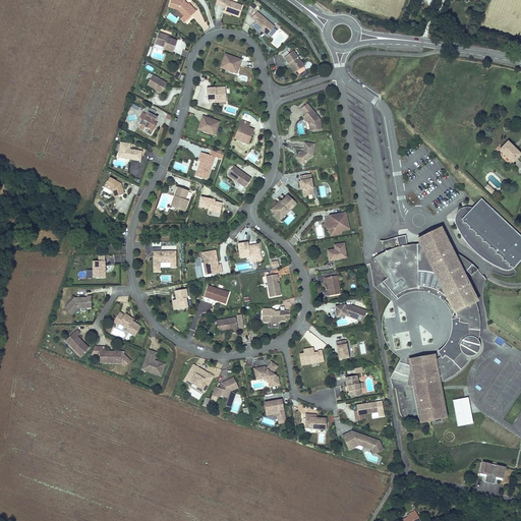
[(185,4),(185,2),(173,0),(171,10),(180,12),(190,20),(197,11),(190,5),(188,7),(185,4)]
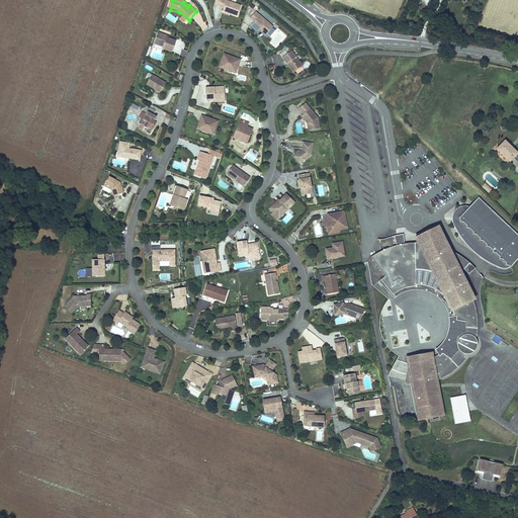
[(218,0),(217,4),(222,6),(221,9),(235,14),(239,4),(227,0),(218,0)]
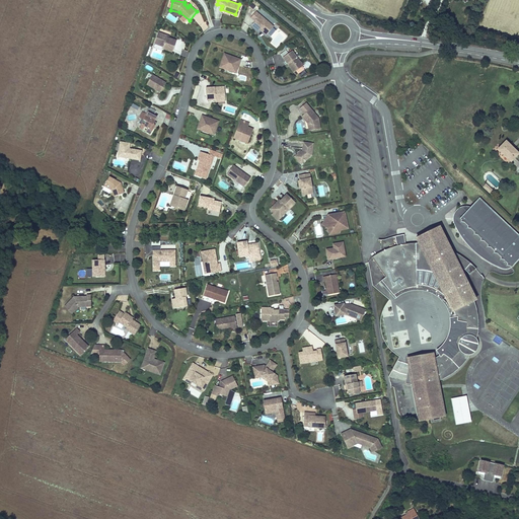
[(253,10),(248,16),(252,19),(249,23),(256,29),(257,28),(258,27),(260,28),(258,29),(264,33),(271,25),(253,10)]
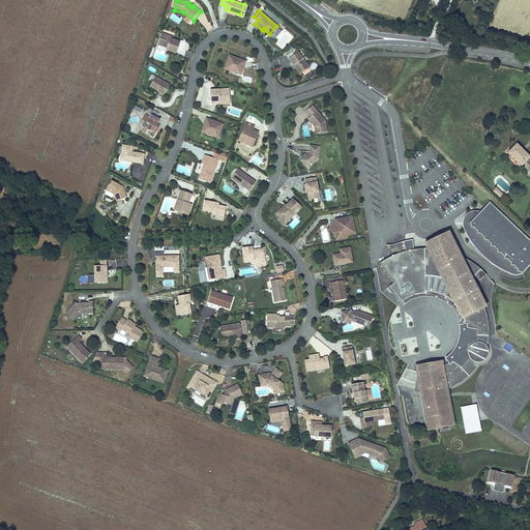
[(284,50),(293,35),(285,29),(274,43),(284,50)]
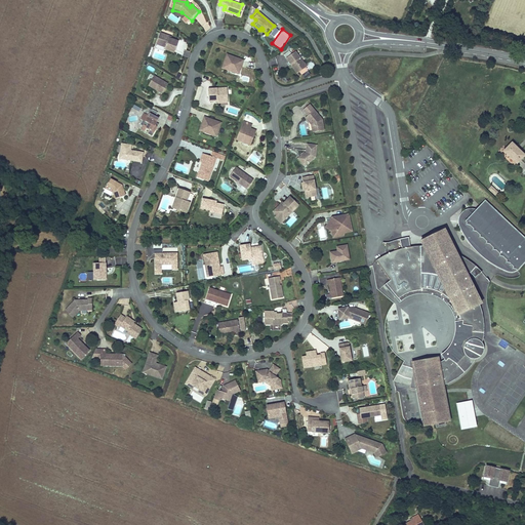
[(168,38),(169,36),(159,33),(155,44),(164,47),(164,49),(173,53),(177,42),(168,38)]
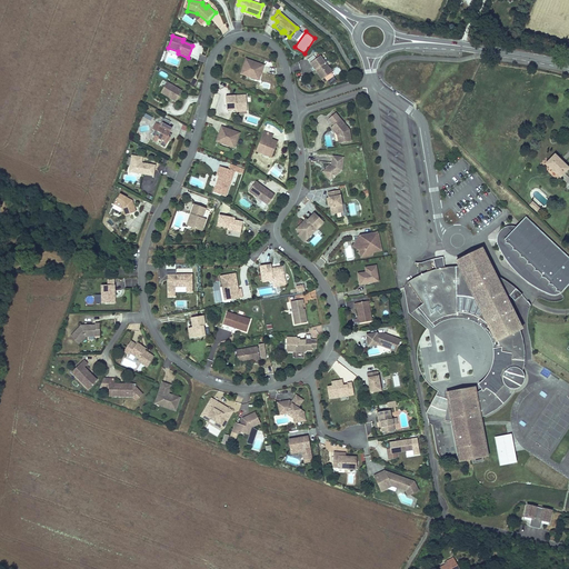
[(307,62),(312,70),(313,69),(320,78),(329,71),(318,55),(307,62)]
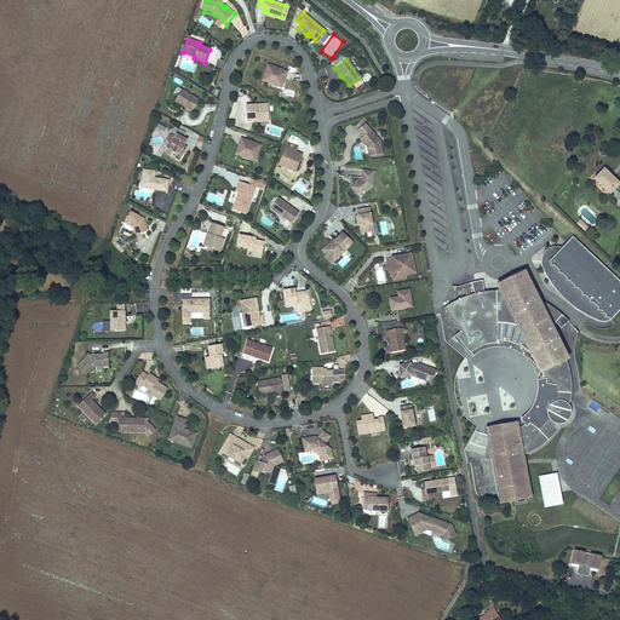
[(282,78),(282,75),(285,75),(286,70),(267,63),(262,80),(268,81),(268,79),(276,82),(275,85),(281,86),(283,78),(282,78)]
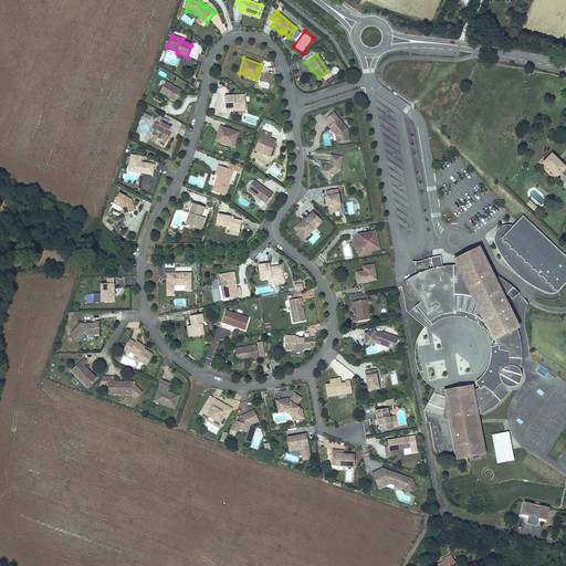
[(174,101),(180,91),(165,82),(159,92),(174,101)]
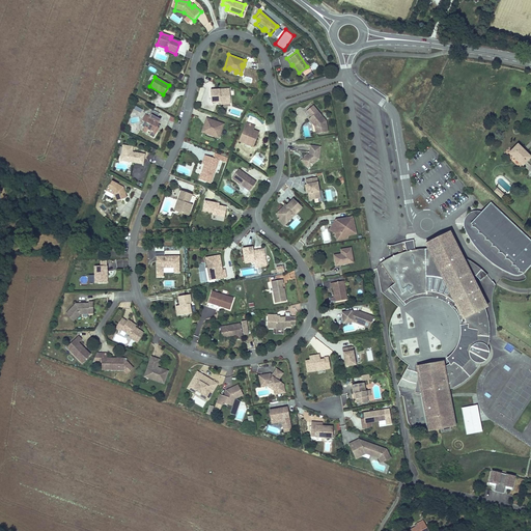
[(228,87),(222,88),(222,89),(219,89),(219,88),(210,89),(211,102),(219,101),(229,101),(228,87)]
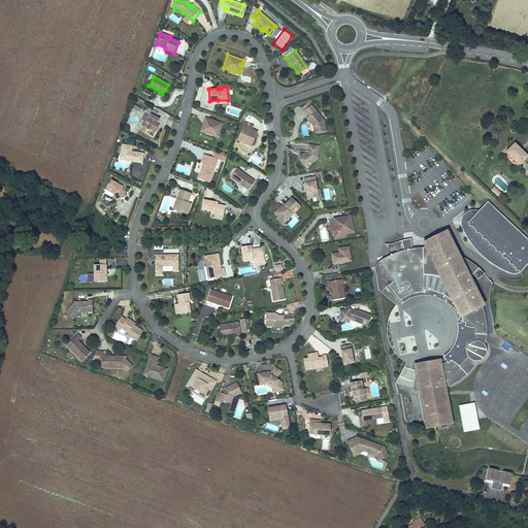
[(308,103),(302,108),(307,113),(309,117),(310,124),(312,131),(324,129),(322,118),(308,103)]
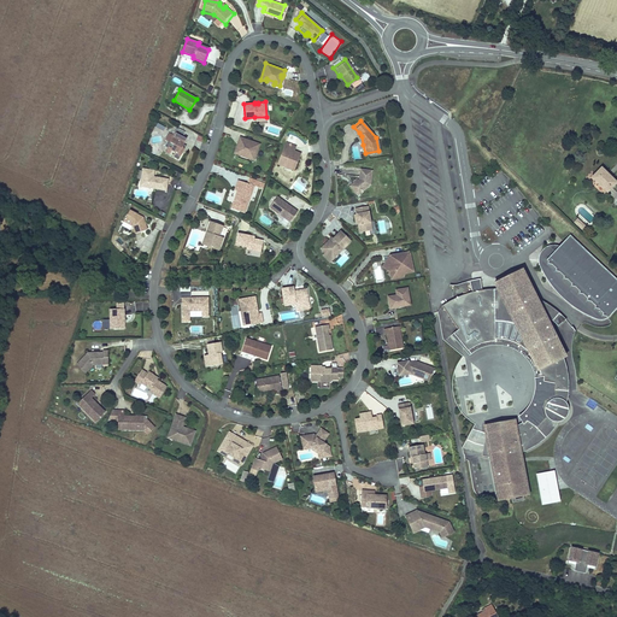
[(182,148),(181,145),(181,144),(184,137),(174,131),(169,141),(171,144),(170,147),(169,150),(174,151),(171,156),(177,158),(182,148)]
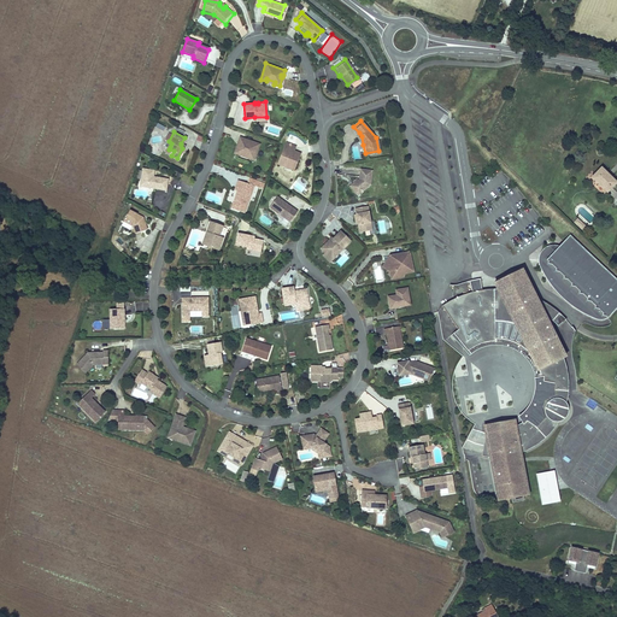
[(239,151),(247,153),(246,156),(252,158),(257,142),(238,135),(236,140),(238,141),(238,144),(235,142),(233,151),(238,153),(239,151)]
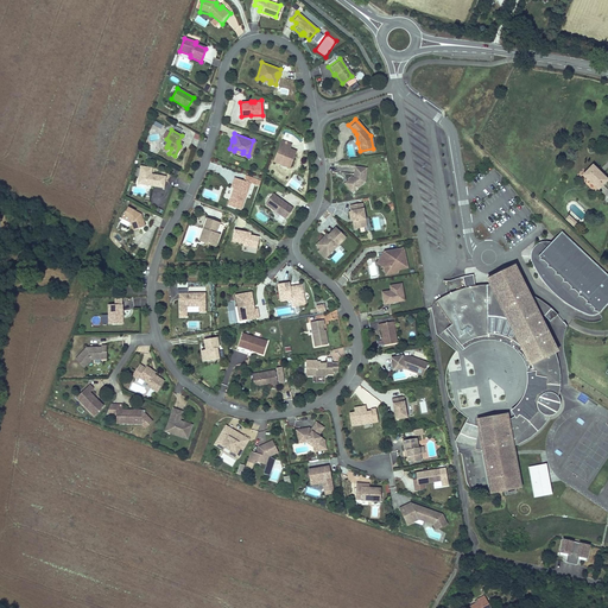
[(293,151),(289,149),(289,146),(287,146),(290,141),(280,138),(273,159),(279,162),(280,160),(289,163),(293,151)]
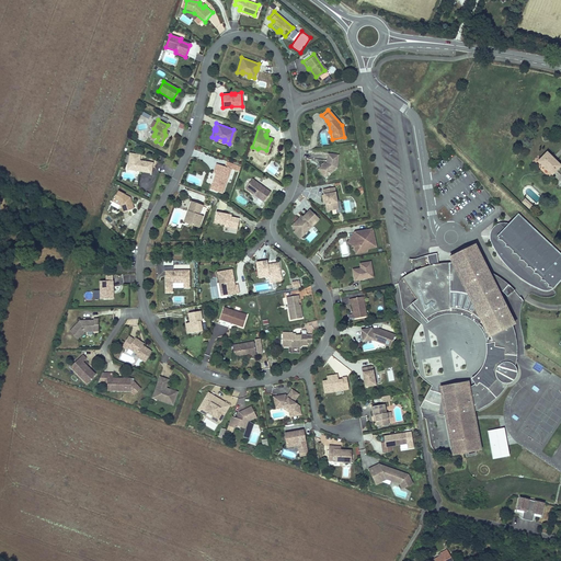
[(536,161),(551,175),(560,165),(546,151),(536,161)]
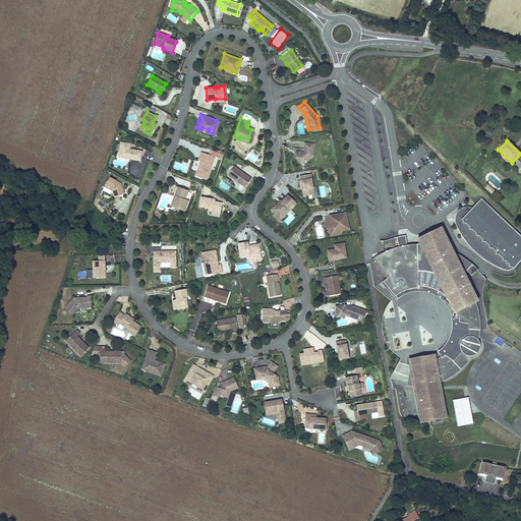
[(129,147),(124,147),(125,142),(120,141),(118,154),(125,156),(125,158),(139,161),(141,151),(131,149),(131,150),(128,150),(128,149),(129,147)]
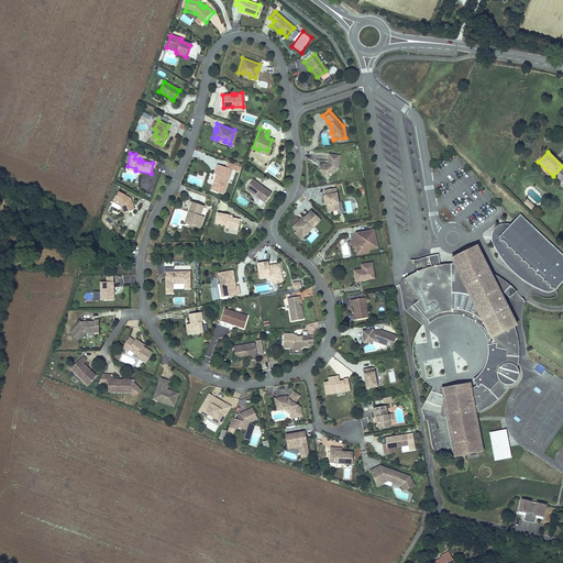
[(327,162),(321,166),(328,175),(337,167),(338,154),(327,153),(327,162)]
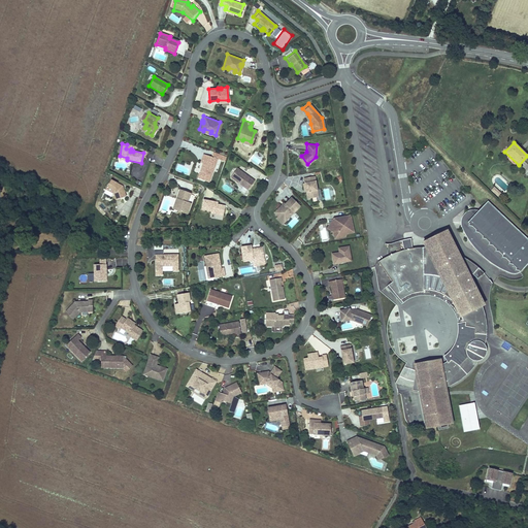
[(259,165),(264,157),(256,152),(251,159),(259,165)]
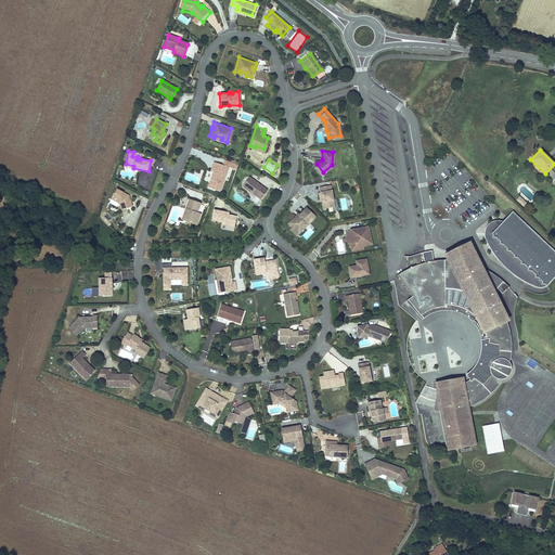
[(227,166),(211,160),(209,167),(213,168),(205,186),(218,191),(227,166)]
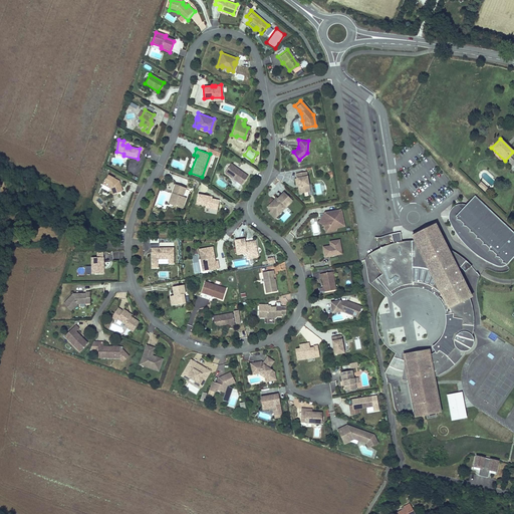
[(296,162),(299,160),(293,152),(290,154),(296,162)]
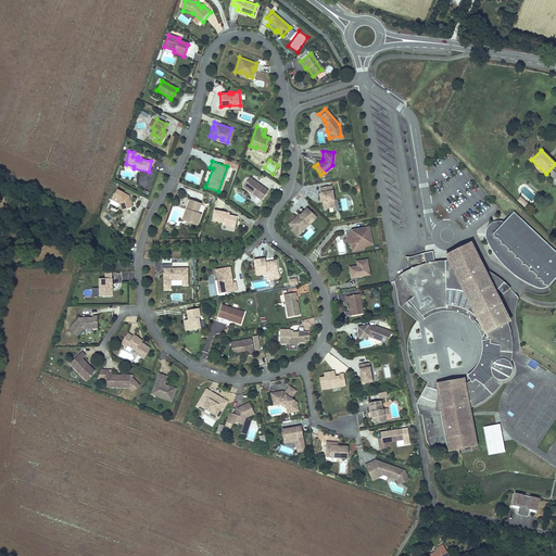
[(261,199),(267,189),(248,176),(241,186),(261,199)]
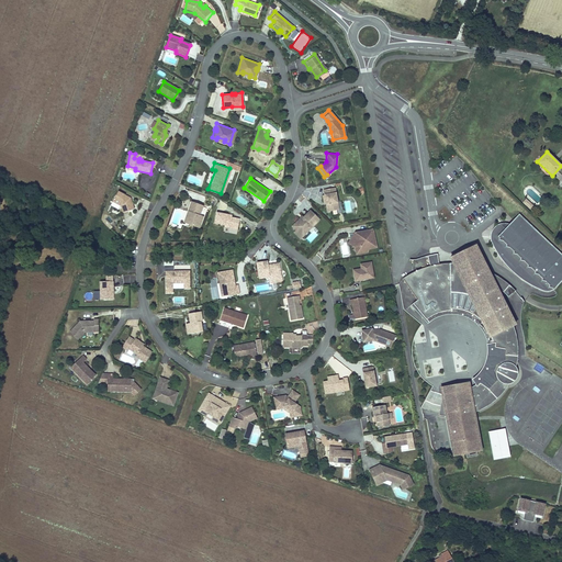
[(324,193),(322,194),(323,200),(325,200),(325,203),(327,210),(338,208),(334,187),(323,189),(324,193)]
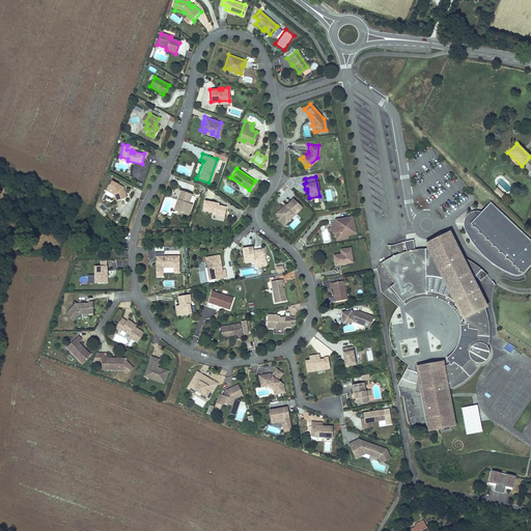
[(119,187),(118,186),(118,185),(112,180),(107,191),(114,195),(114,196),(115,200),(127,198),(123,187),(120,185),(119,187)]
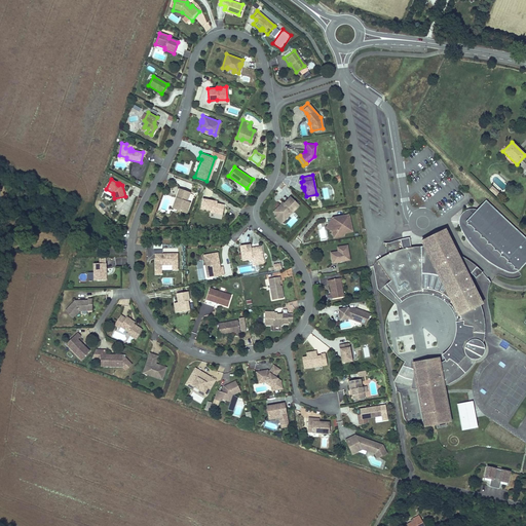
[(496,197),(499,193),(492,186),(489,190),(496,197)]
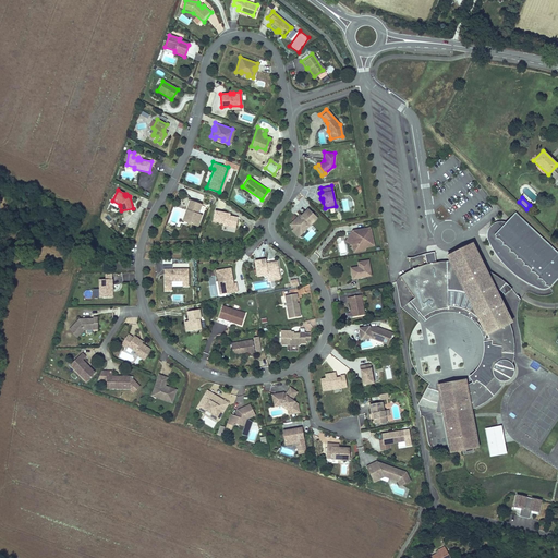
[(186,209),(190,210),(186,221),(197,225),(201,215),(197,213),(201,204),(190,199),(186,209)]
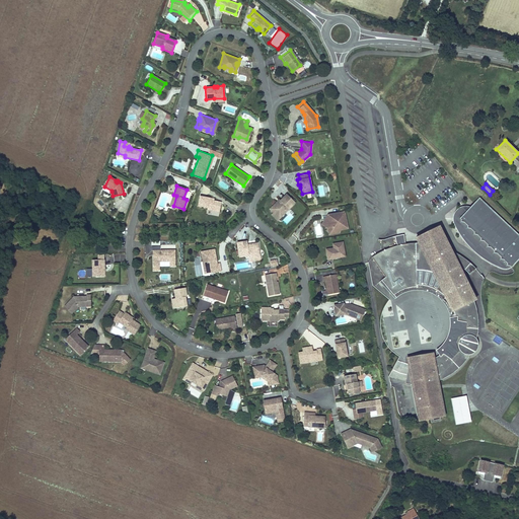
[(285,194),(279,200),(280,201),(278,203),(276,201),(270,207),(270,210),(272,212),(275,212),(276,211),(280,215),(294,202),(285,194)]
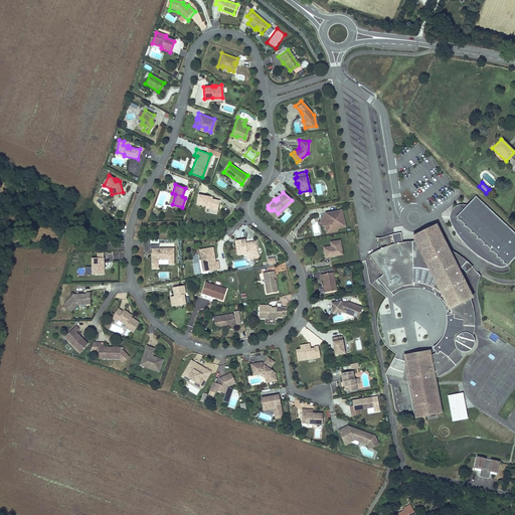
[(210,198),(210,196),(196,194),(195,203),(204,204),(204,206),(216,208),(217,199),(210,198)]
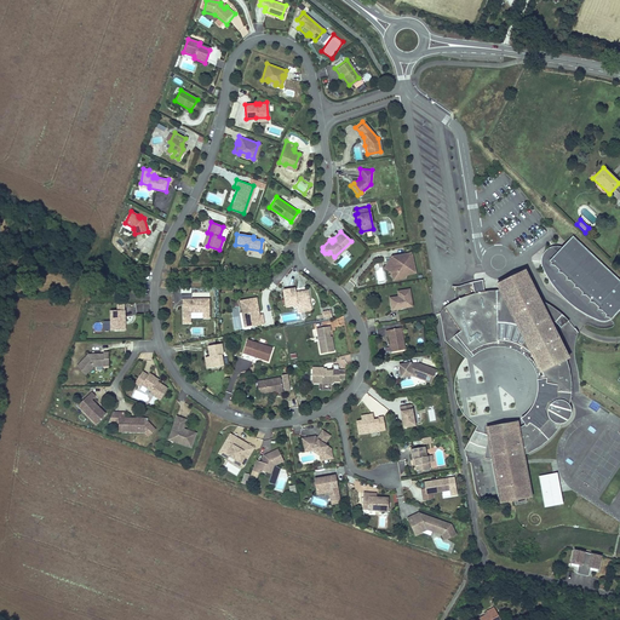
[(609,320),(619,308),(619,282),(572,236),(547,262),(609,320)]
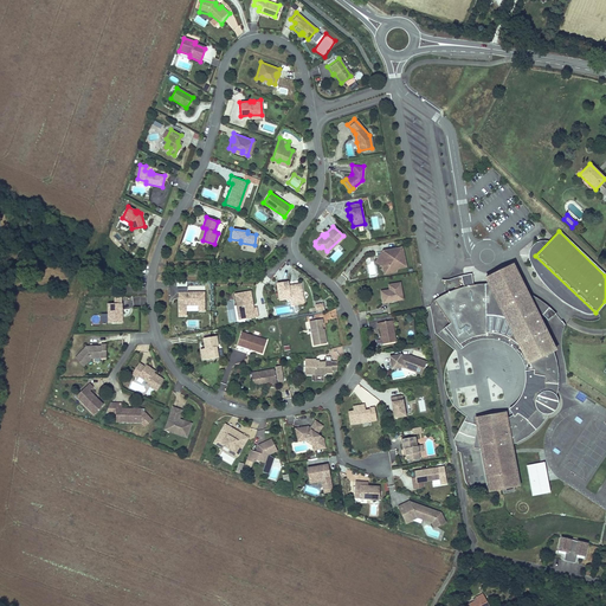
[(315,250),(322,256),(327,251),(322,246),(321,247),(317,247),(315,250)]
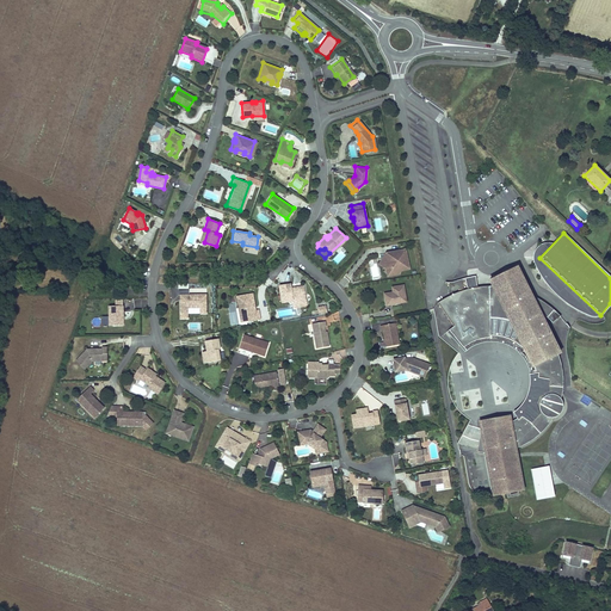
[(405,248),(390,251),(392,255),(386,257),(380,258),(381,264),(384,264),(386,267),(392,266),(392,267),(397,273),(400,269),(408,267),(405,248)]
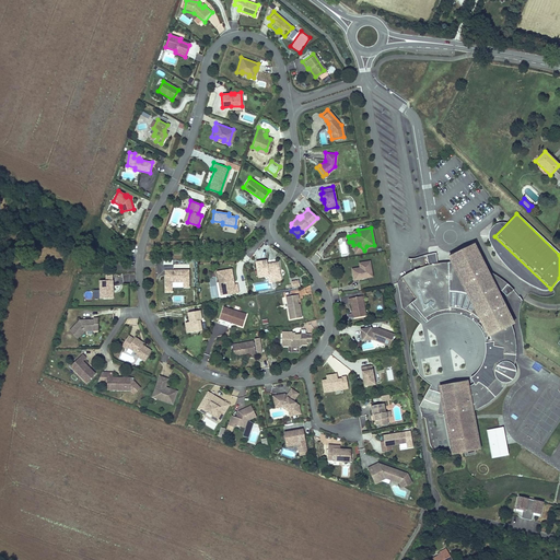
[(446,454),(477,448),(470,410),(477,407),(482,404),(489,399),(493,396),(498,392),(502,386),(505,381),(509,381),(512,378),(514,375),(515,372),(514,368),(513,364),(514,358),(515,349),(515,339),(514,331),(511,323),(500,300),(512,288),(505,281),(500,277),(491,271),(483,268),(469,242),(443,255),(445,260),(435,261),(434,252),(424,254),(427,264),(419,267),(409,270),(398,276),(413,298),(408,301),(424,321),(427,318),(431,316),(436,314),(442,313),(448,312),(454,313),(461,314),(465,316),(470,319),(474,322),(477,326),(480,330),(482,335),(483,341),(482,341),(482,346),(482,350),(481,357),(480,362),(477,366),(474,372),(467,377),(471,383),(466,385),(465,380),(433,385),(434,388),(428,386),(419,404),(434,409),(433,412),(439,413),(446,454)]
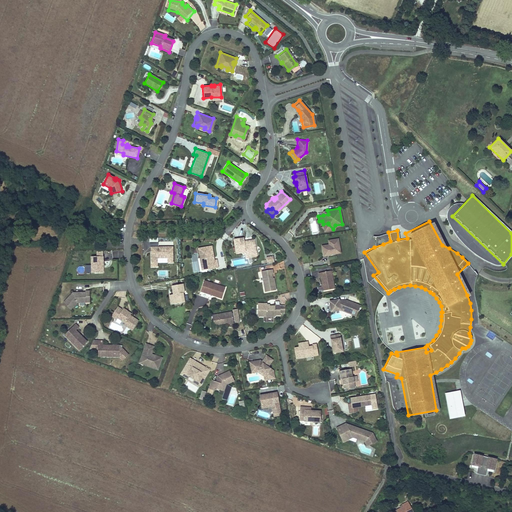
[(246,241),(244,241),(243,240),(243,237),(233,238),(236,252),(245,251),(245,253),(256,252),(254,238),(246,240),(246,241)]
